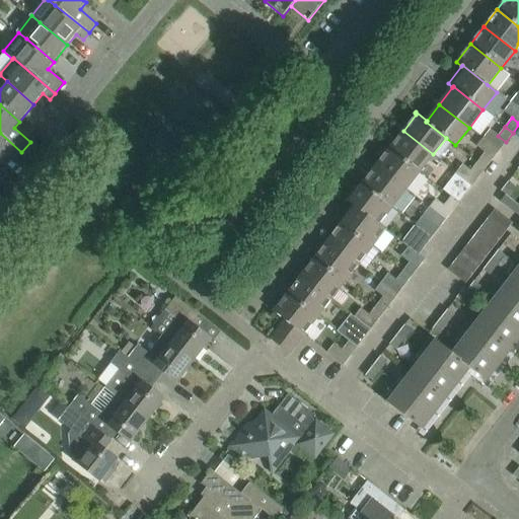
[(433,154),(403,131),(389,149),(419,172),(433,154)]
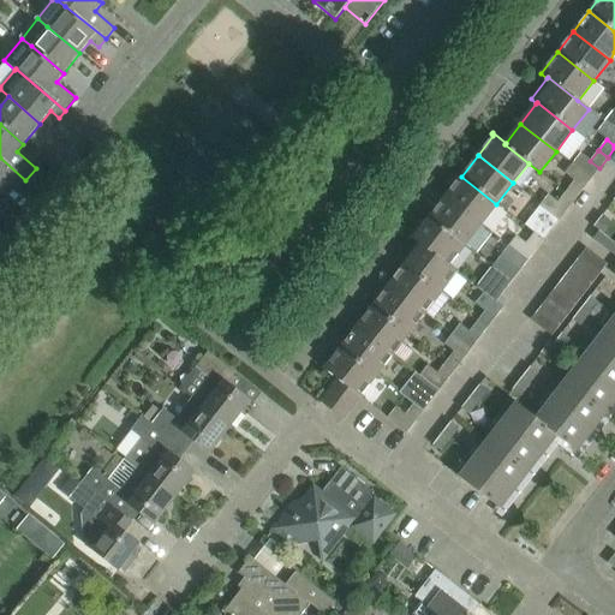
[(25,180),(0,157),(0,192),(0,193),(11,181),(19,189),(25,180)]
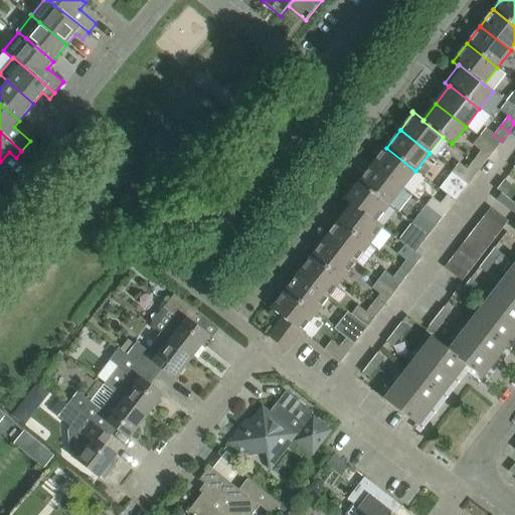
[(415,171),(386,148),(373,165),(402,188),(415,171)]
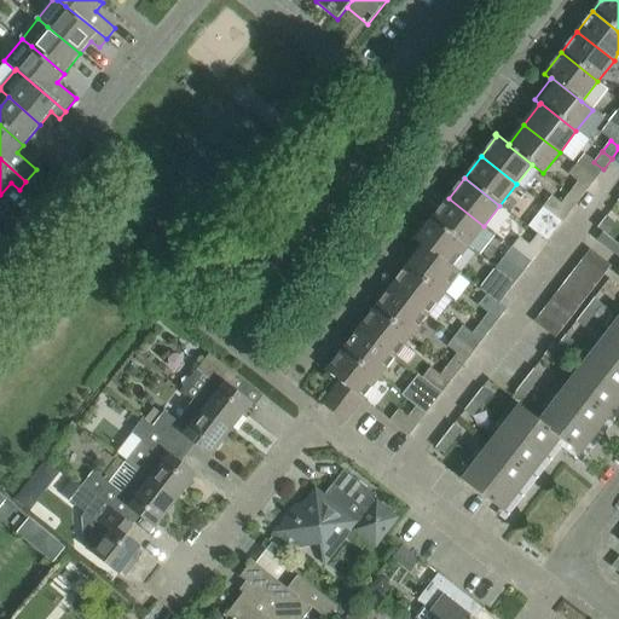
[(579,201),(588,190),(577,183),(570,192),(579,201)]
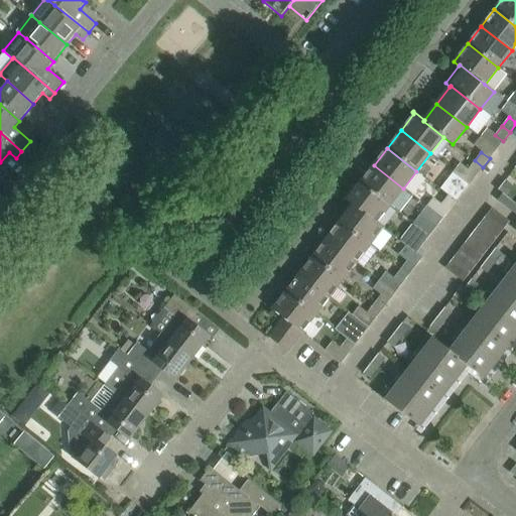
[(476,176),(483,167),(475,160),(468,169),(476,176)]
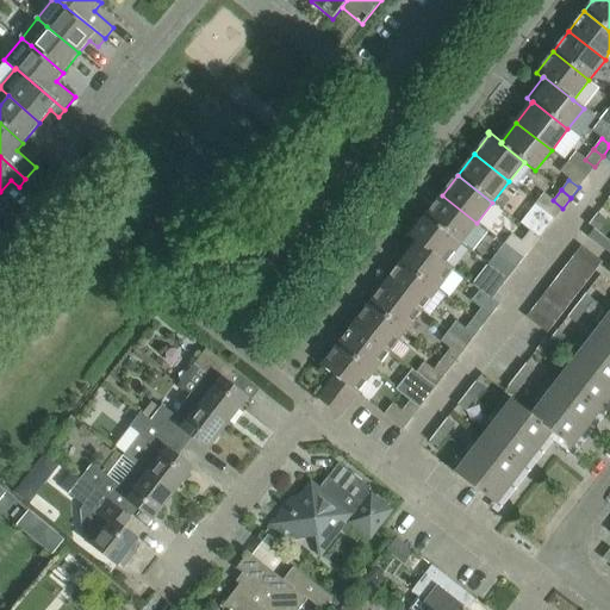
[(477,223),(442,195),(425,216),(461,243),(477,223)]
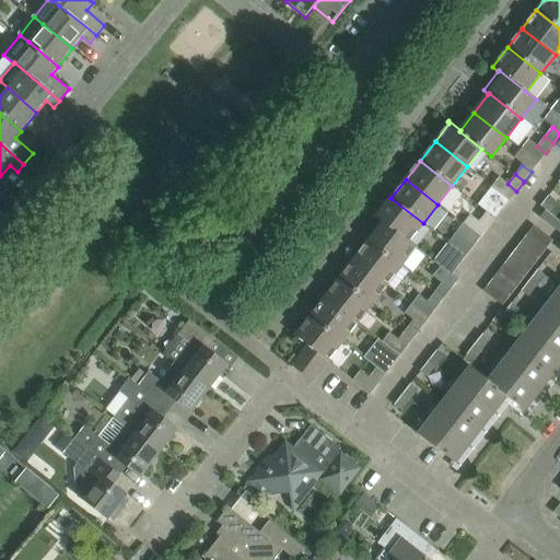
[(548,211),(556,201),(549,196),(541,206),(548,211)]
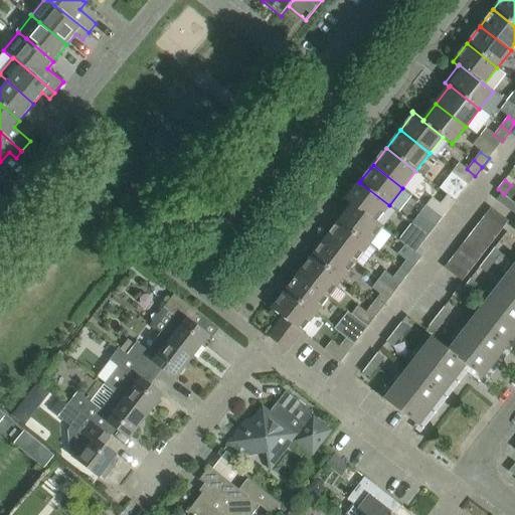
[(389,205),(359,182),(346,200),(352,205),(352,204),(376,222),(389,205)]
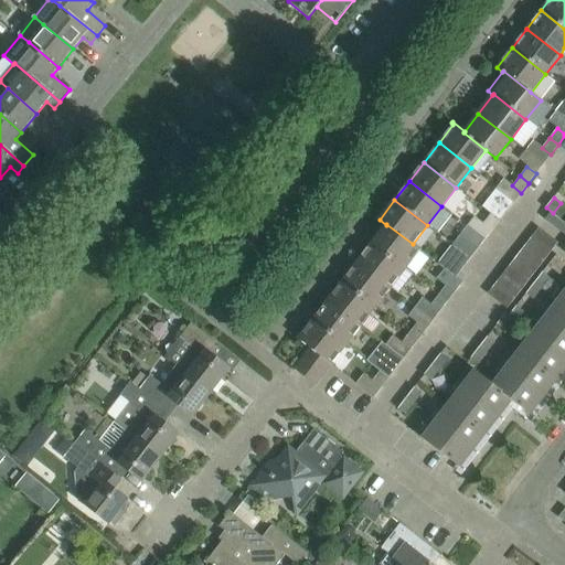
[(500,221),(507,211),(498,204),(490,213),(500,221)]
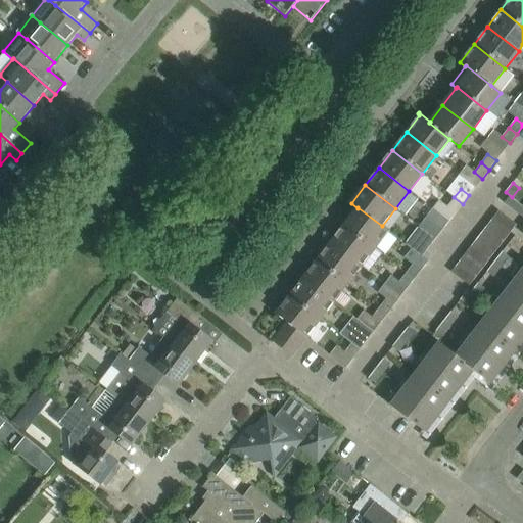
[(522,206),(510,196),(505,203),(522,217),(522,206)]
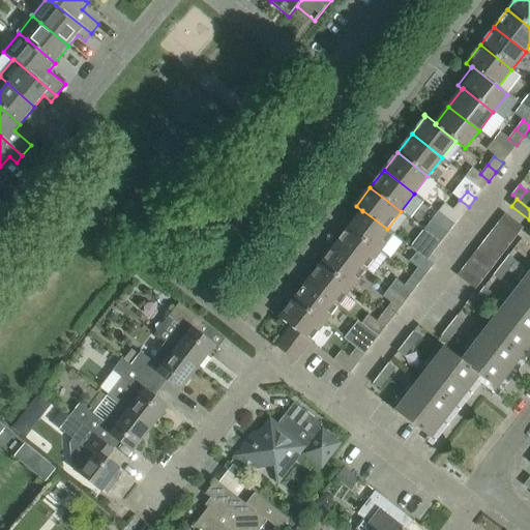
[(454,225),(469,207),(460,200),(452,209),(445,204),(439,212),(454,225)]
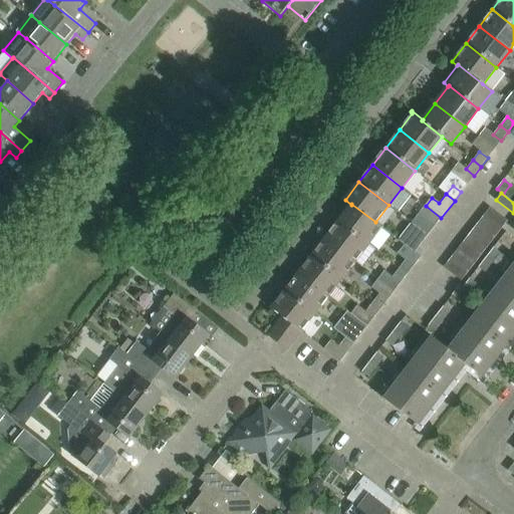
[(381,228),(374,223),(375,222),(351,204),(351,205),(338,221),(368,244),(381,228)]
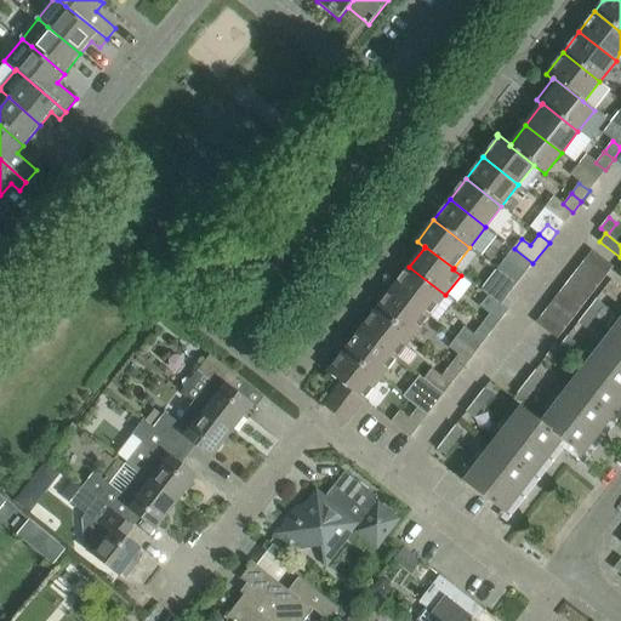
[(517,285),(533,263),(514,249),(497,271),(517,285)]
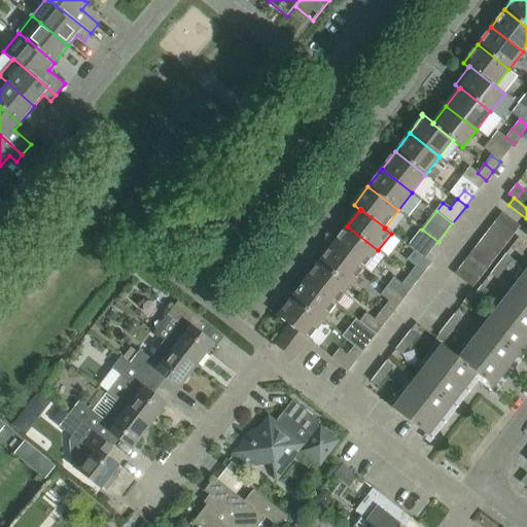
[(521,226),(503,212),(496,221),(514,236),(521,226)]
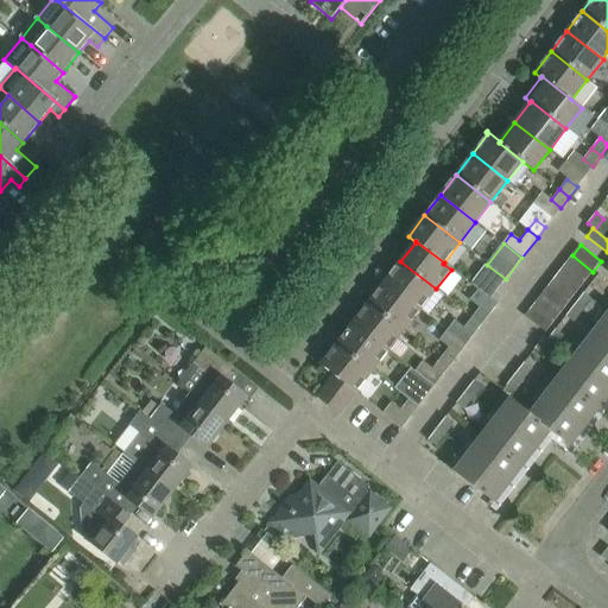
[(593,272),(572,255),(564,265),(586,282),(593,272)]
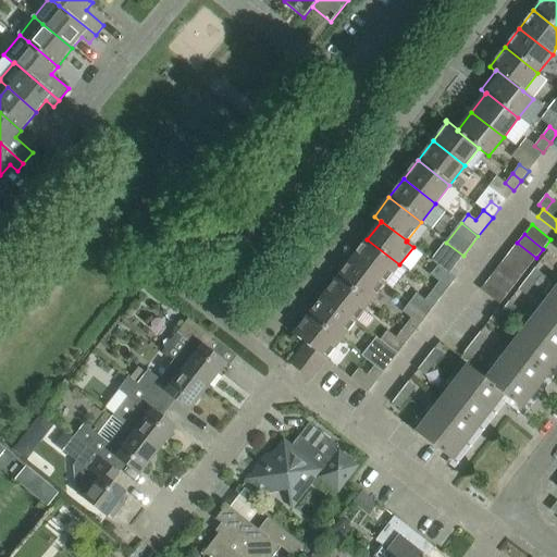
[(407,271),(399,264),(367,239),(353,259),(385,284),(393,289),(407,271)]
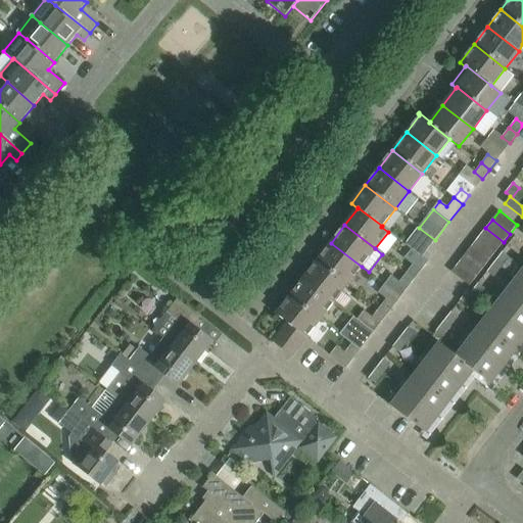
[(422,256),(435,240),(419,228),(407,244),(413,249),(422,256)]
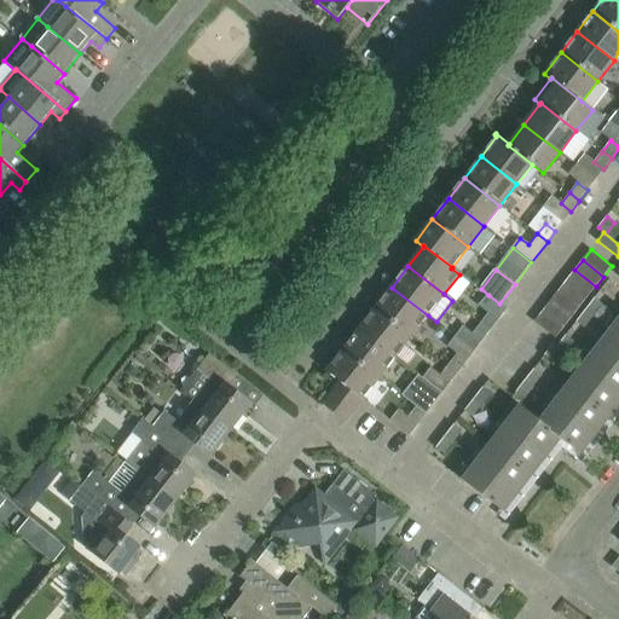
[(596,287),(574,270),(567,281),(588,298),(596,287)]
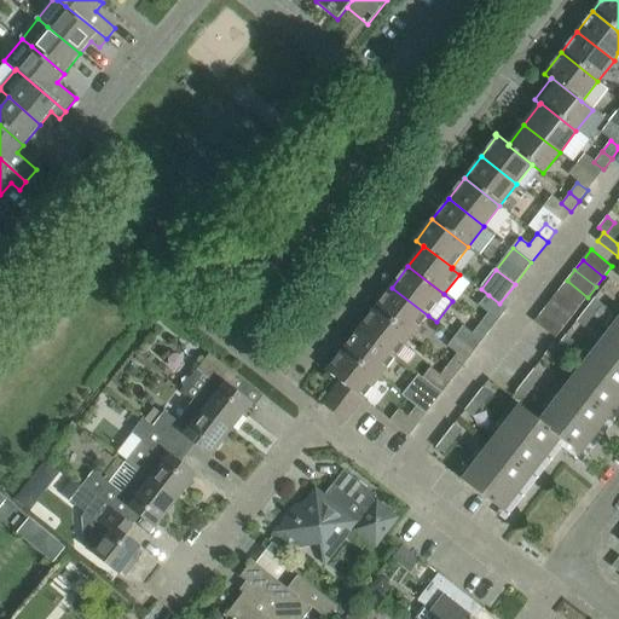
[(588,298),(567,281),(559,290),(580,307),(588,298)]
